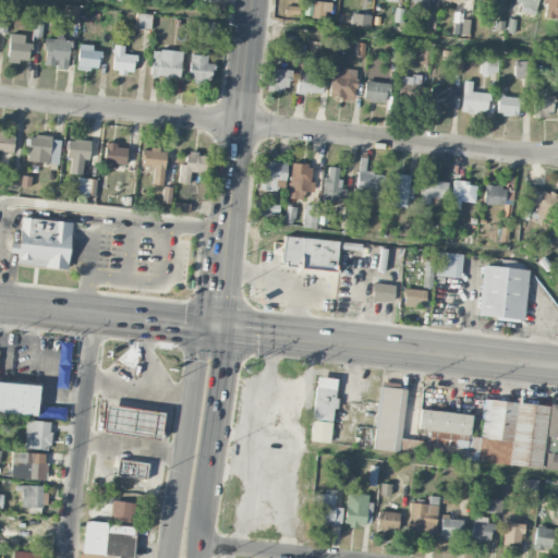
[(518,0),(516,13),(535,15),(537,0),(518,0)]
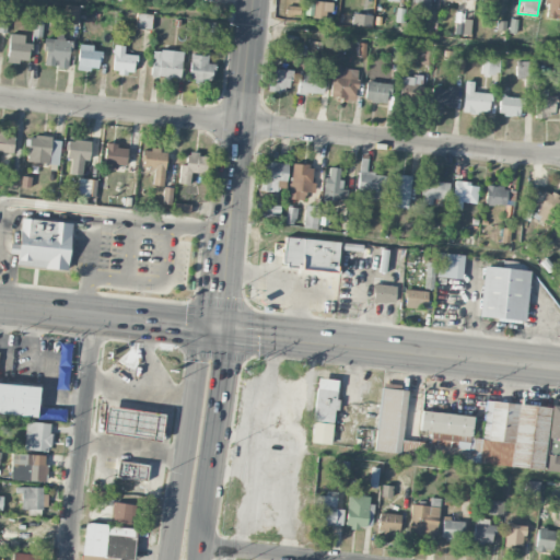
[(559,0),(546,0),(546,13),(559,14),(559,0)]
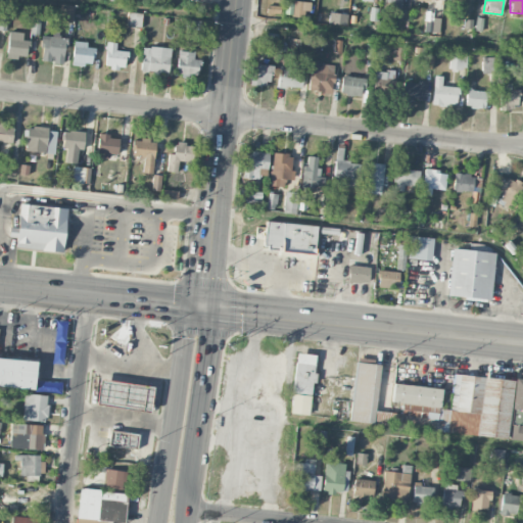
[(292,16),(308,17),(308,2),(293,1),(292,16)]
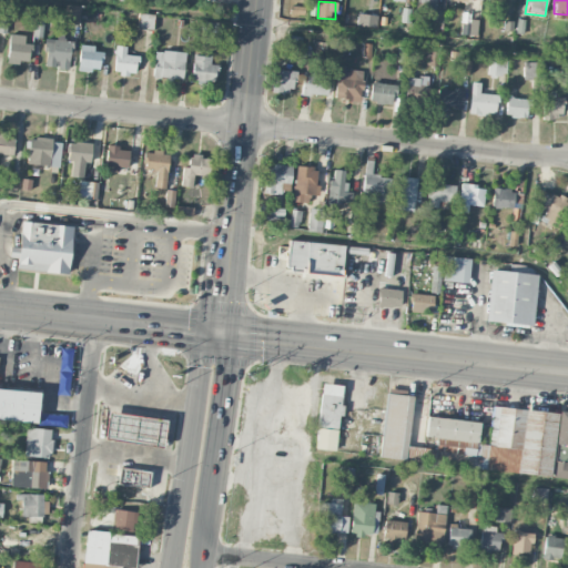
[(67,19),(79,20),(81,7),(68,6),(67,19)]
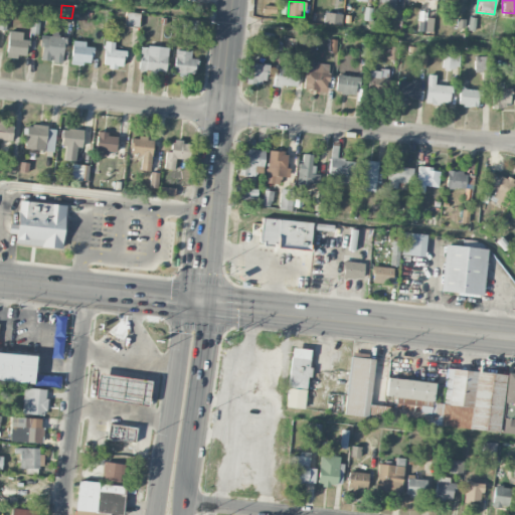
[(139,27),(140,13),(126,13),(125,26),(139,27)]
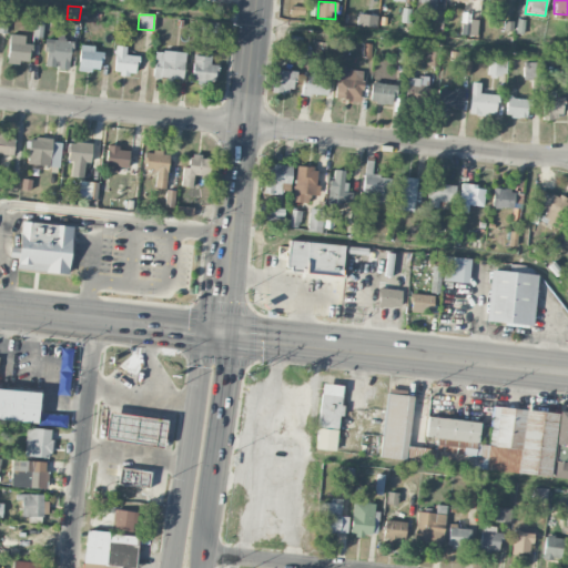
[(477,36),(478,22),(462,21),(462,34),(477,36)]
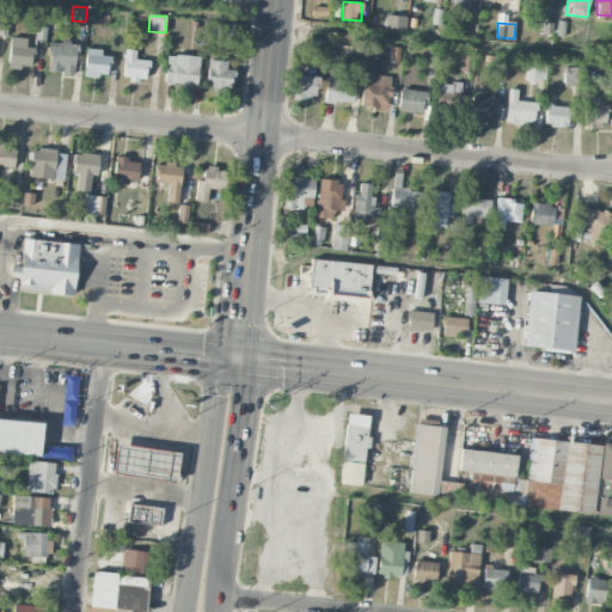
[(219,46),(234,47),(234,24),(220,24),(219,46)]
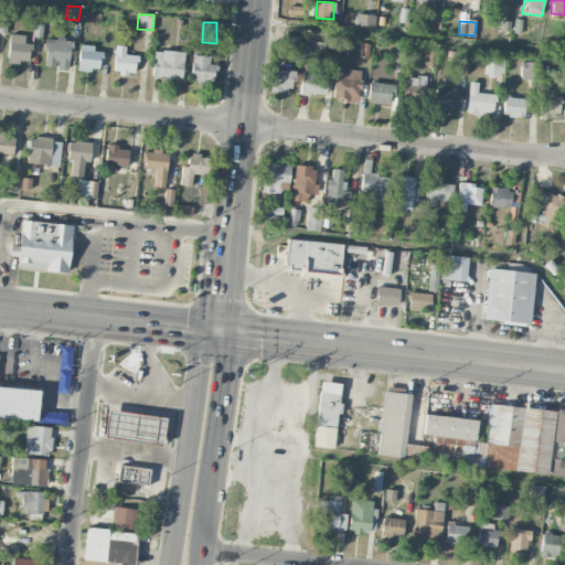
[(31,44),(24,43),(25,36),(10,34),(7,61),(28,64),(31,44)]
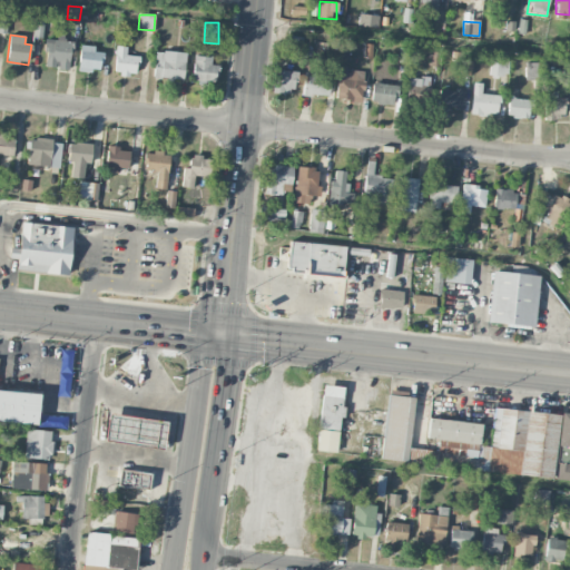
[(46,38),(43,68),(69,70),(71,40),(46,38)]
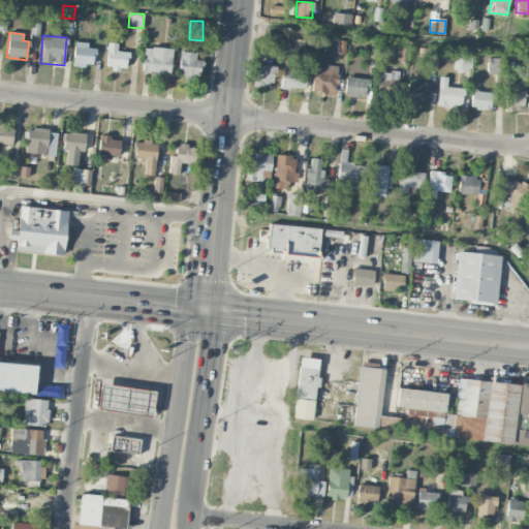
[(93,67),(96,49),(88,49),(88,43),(74,42),(72,65),(93,67)]
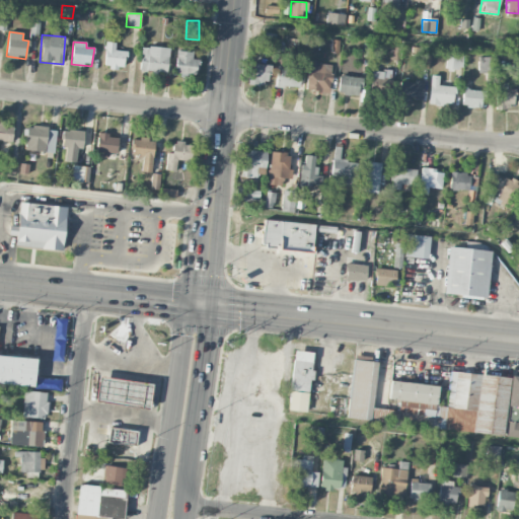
[(115,51),(116,43),(105,42),(103,67),(125,69),(126,52),(115,51)]
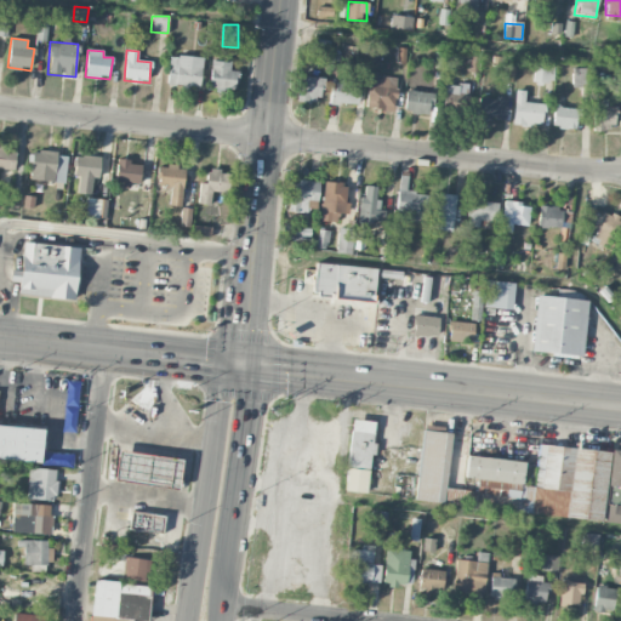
[(200,87),(201,57),(169,56),(167,86),(200,87)]
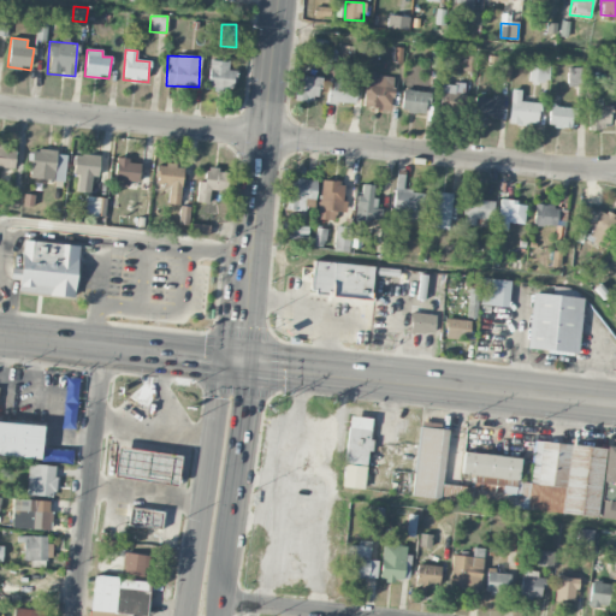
[(229,61),(209,60),(208,89),(234,92),(235,71),(227,71),(229,61)]
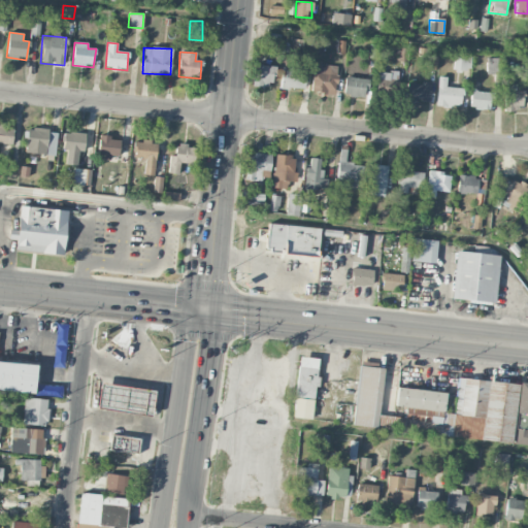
[(471,55),(454,54),(454,70),(470,70),(471,55)]
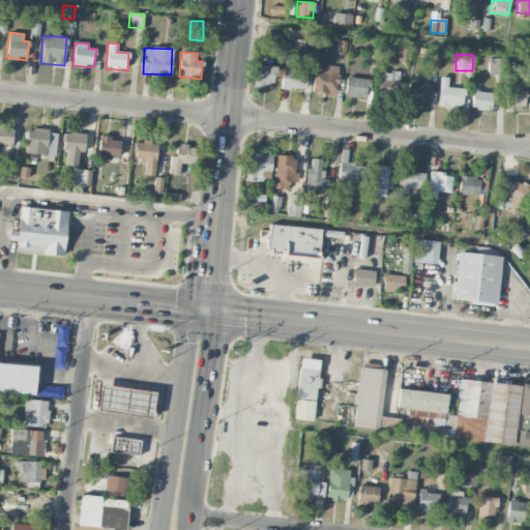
[(489,75),(501,76),(501,58),(489,58),(489,75)]
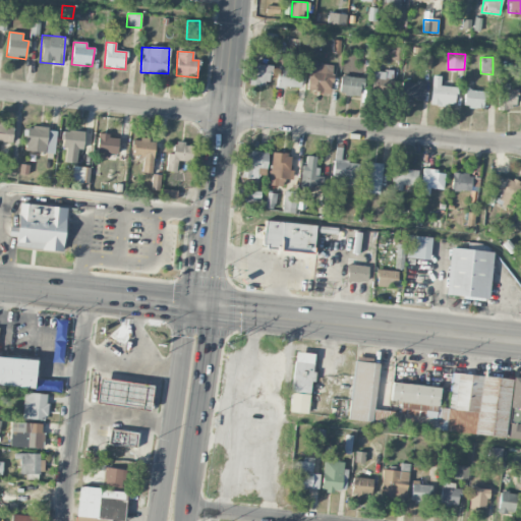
[(334,64),(309,62),(306,91),(331,94),(334,64)]
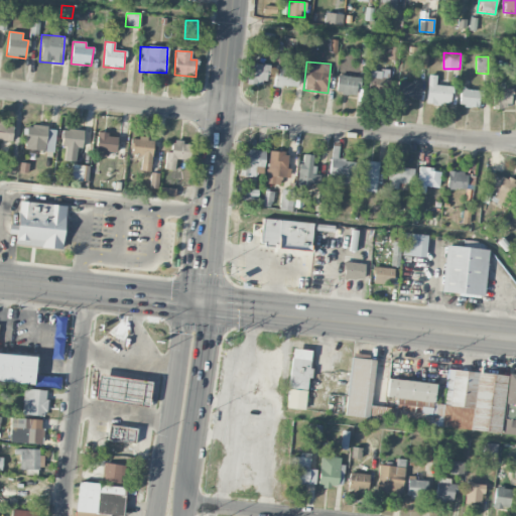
[(267,65),(248,63),(247,85),(266,86),(267,65)]
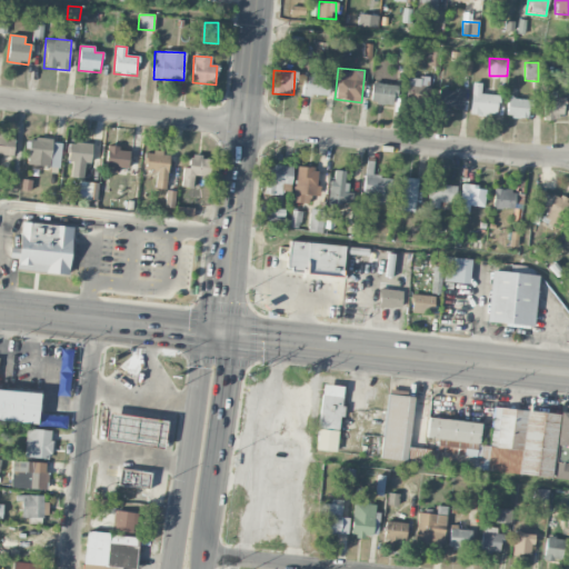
[(329,73),(303,72),(302,96),(329,96),(329,73)]
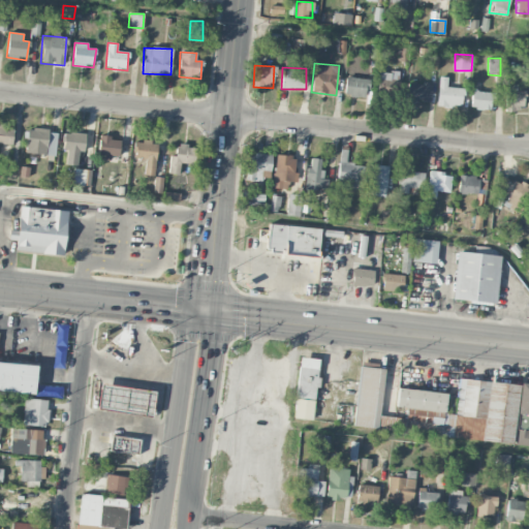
[(378,71),(377,92),(401,92),(401,72),(378,71)]
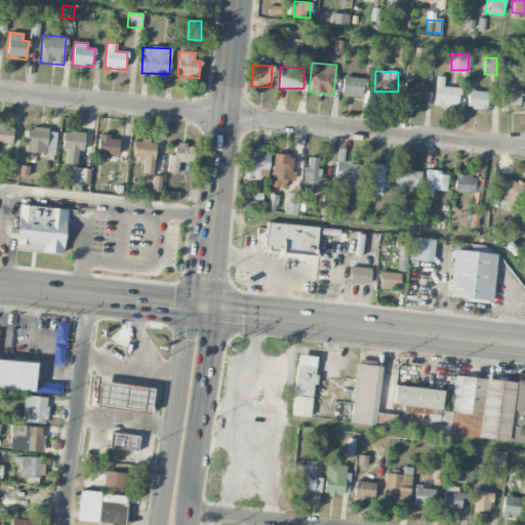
[(341,95),(363,97),(365,79),(344,77),(341,95)]
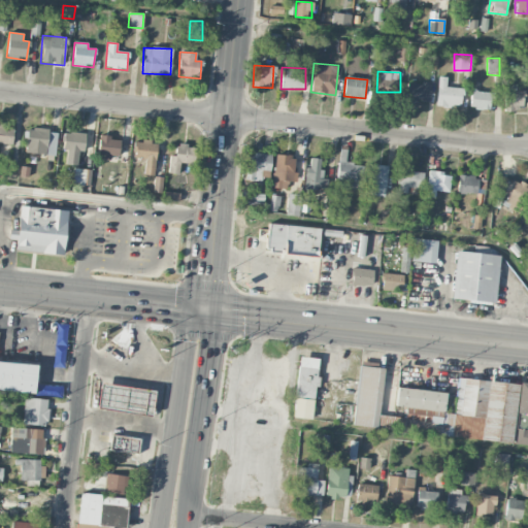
[(436,106),(461,107),(462,88),(446,88),(447,77),(438,77),(436,106)]
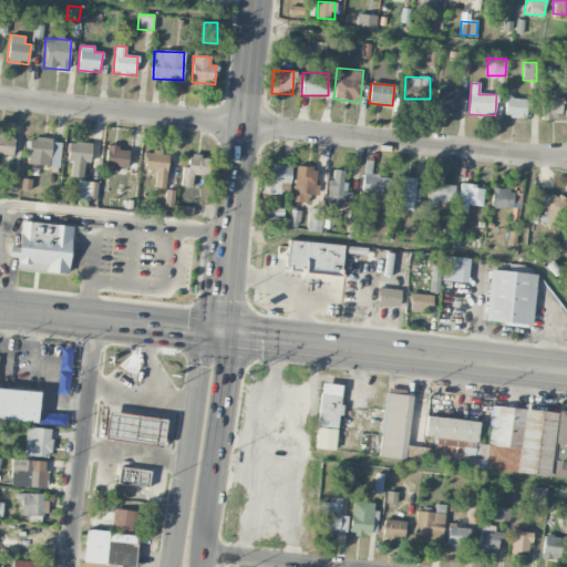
[(463,89),(454,88),(453,91),(437,89),(435,107),(461,111),(463,89)]
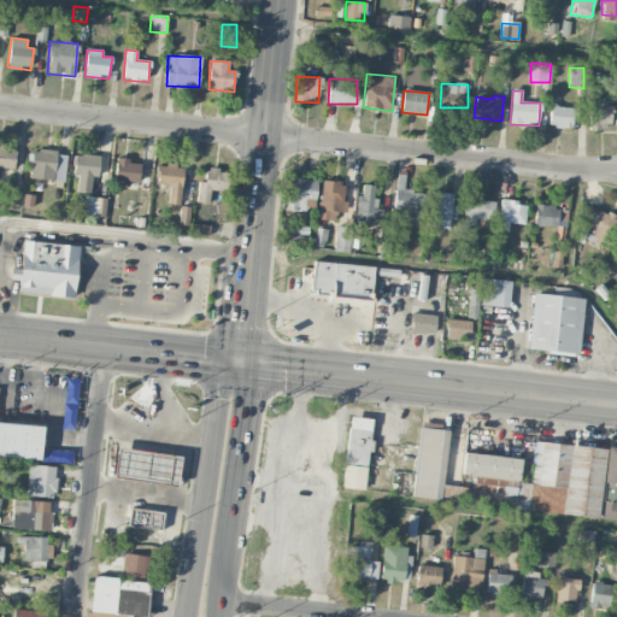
[(588,128),(612,128),(612,106),(603,106),(603,99),(589,99),(588,128)]
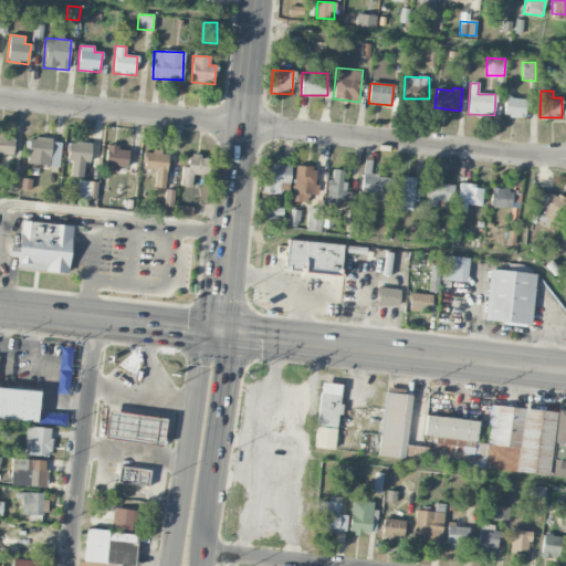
[(525,117),(525,97),(504,97),(504,117),(525,117)]
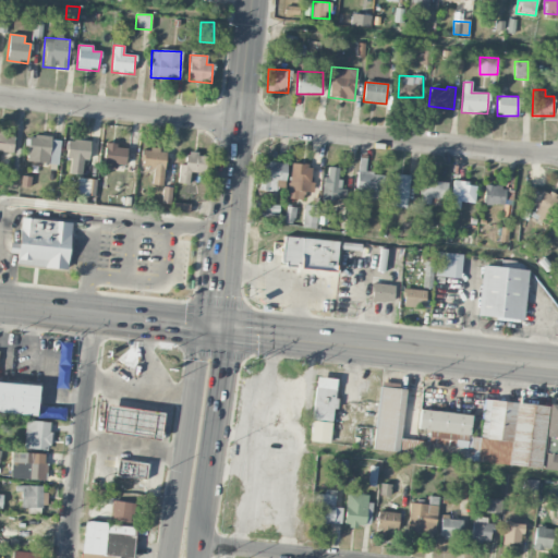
[(0,152),(13,153),(14,136),(4,135),(4,131),(0,131),(0,152)]
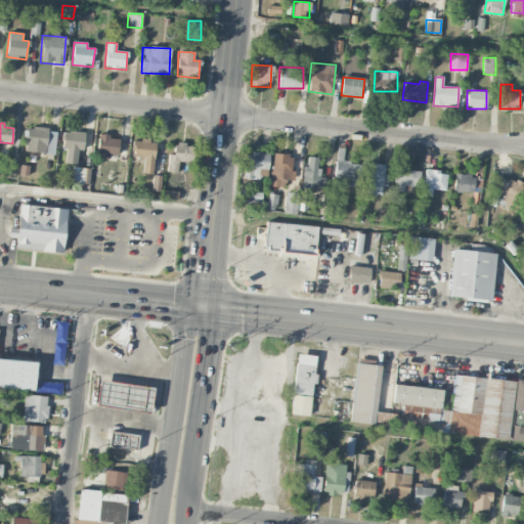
[(56,129),(27,128),(26,153),(55,154),(56,129)]
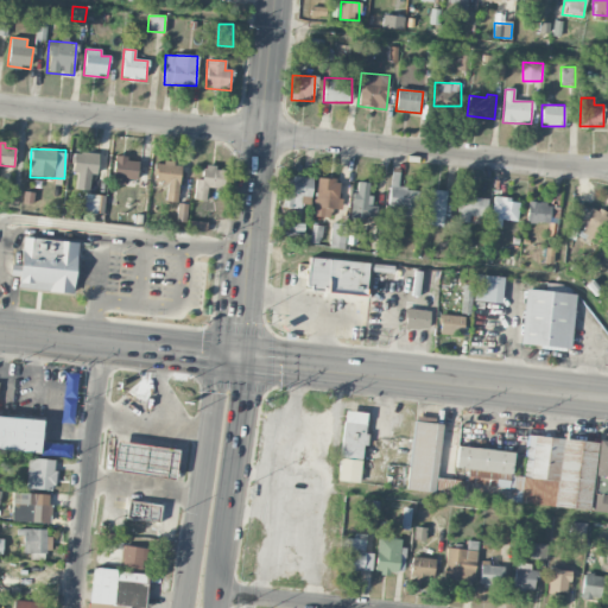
[(74,152),(73,172),(76,172),(76,190),(89,190),(90,175),(97,175),(97,153),(74,152)]
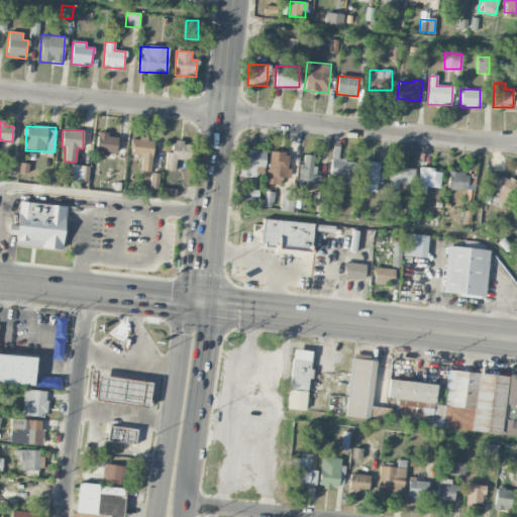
[(116,154),(117,137),(108,136),(108,133),(97,132),(96,153),(116,154)]
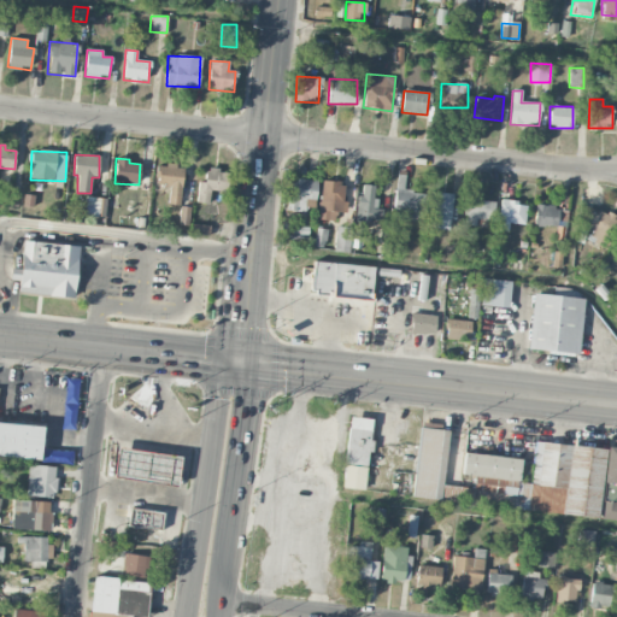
[(180,206),(184,168),(159,165),(156,184),(170,186),(169,205),(180,206)]
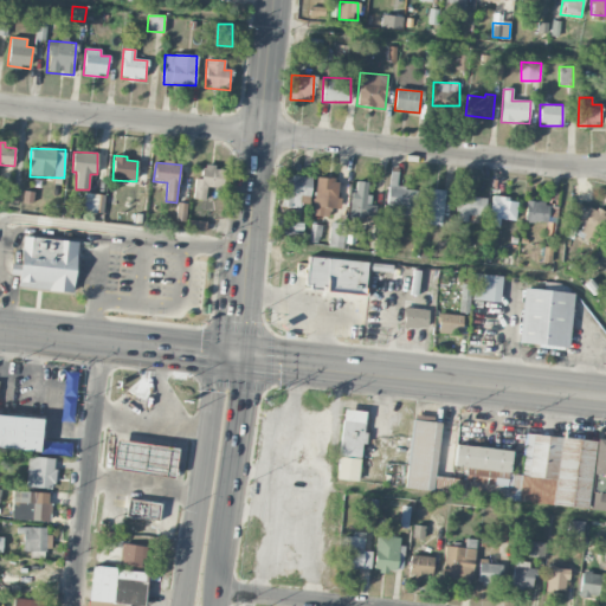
[(224,168),(202,167),(202,179),(194,179),(193,199),(206,200),(206,187),(223,188),(224,168)]
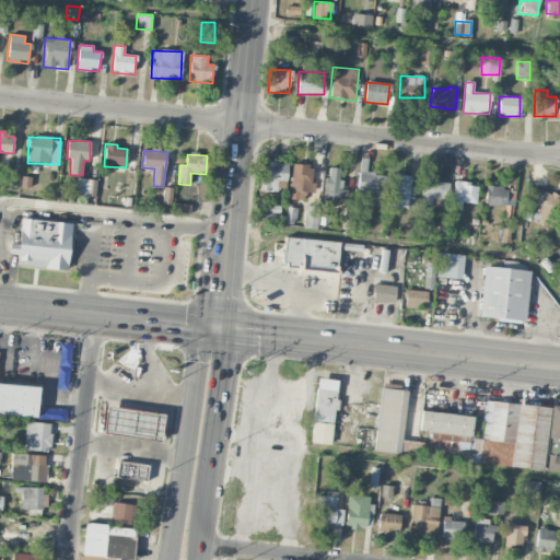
[(260,191),(276,193),(277,181),(287,182),(288,163),(261,161),(260,191)]
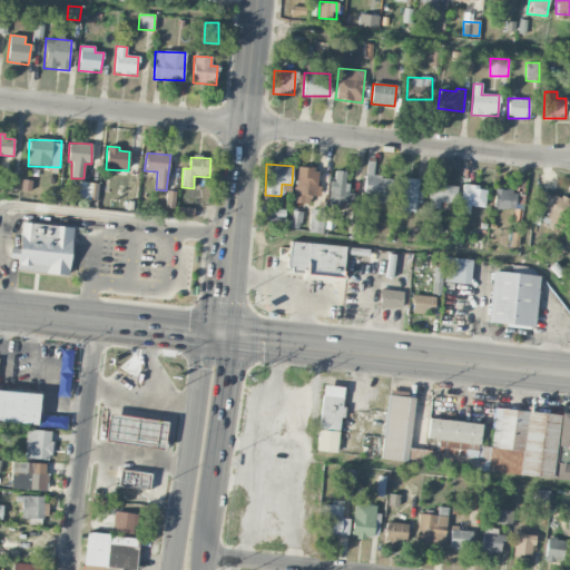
[(294,202),(315,203),(317,168),(296,167),(294,202)]
